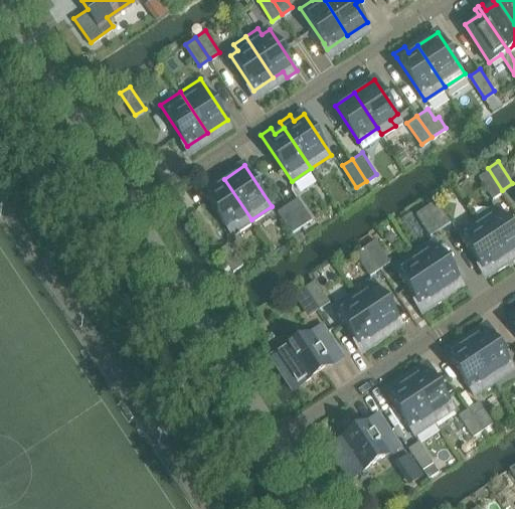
[(502,190),(488,168),(478,174),(492,196),(502,190)]
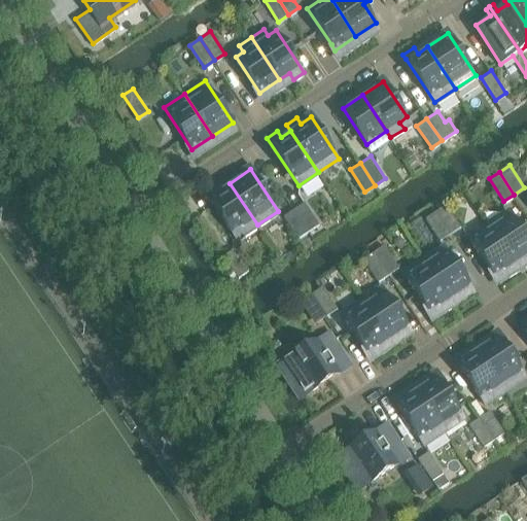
[(257,224),(230,183),(209,197),(237,239),(257,224)]
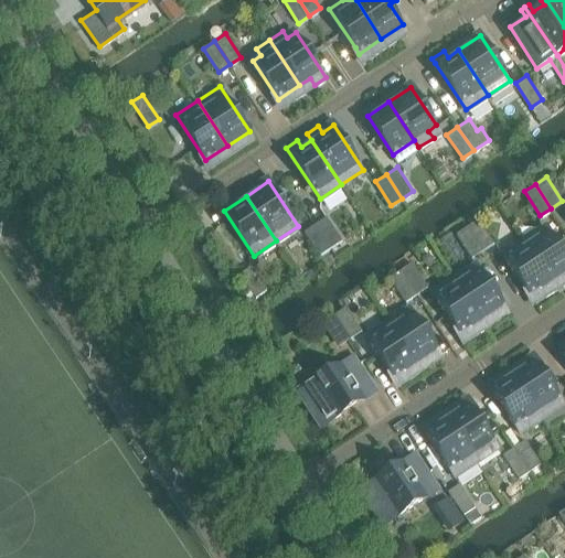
[(341,238),(326,214),(315,222),(330,245),(341,238)]
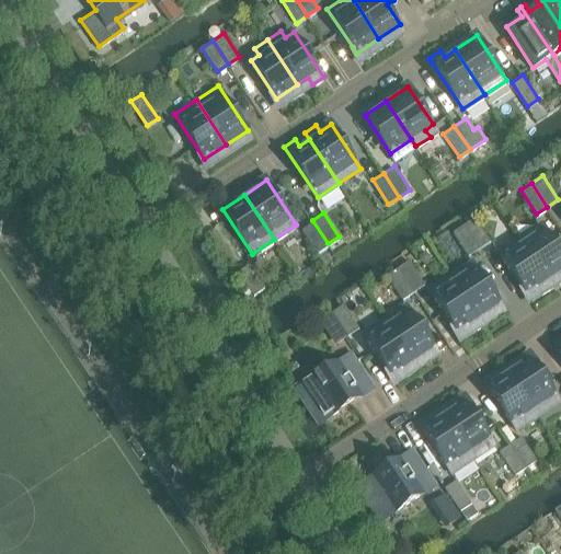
[(490,239),(474,216),(464,222),(479,246),(490,239)]
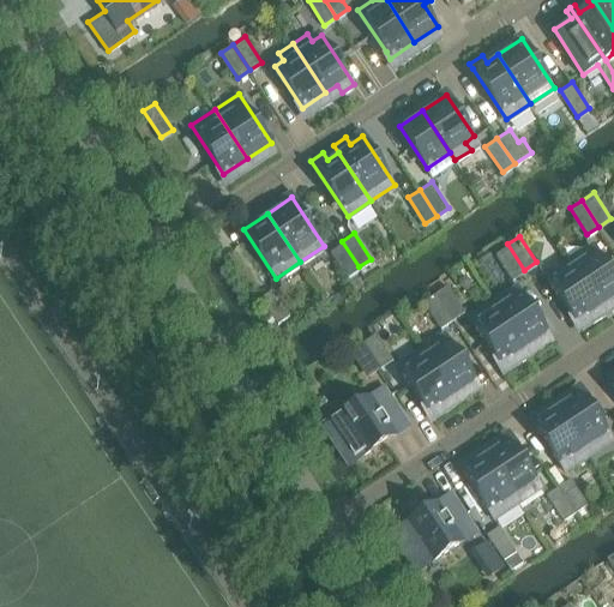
[(613,274),(591,240),(567,256),(601,305),(612,298),(613,301),(613,274)]
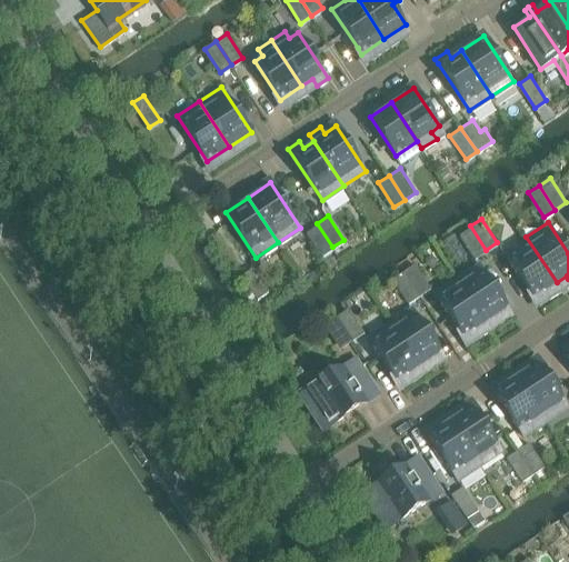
[(332,247),(317,223),(306,230),(321,254),(332,247)]
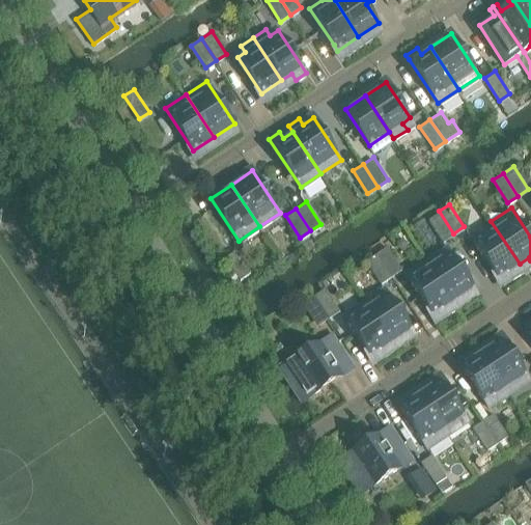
[(453,233),(439,211),(428,218),(443,241),(453,233)]
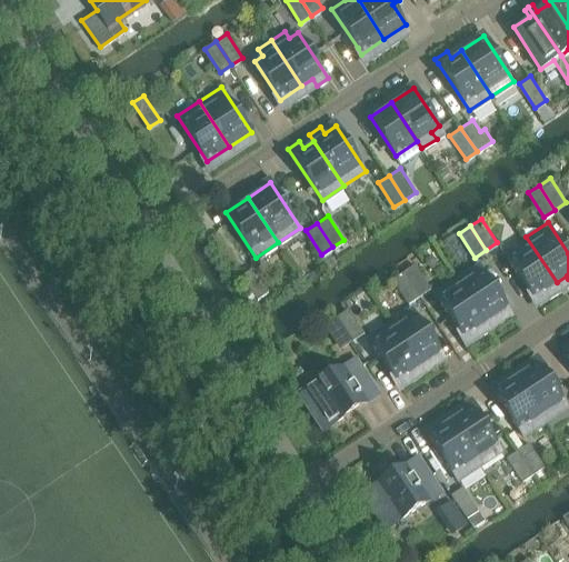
[(557,282),(526,237),(505,252),(535,297),(546,290),(550,295),(561,289),(557,282)]
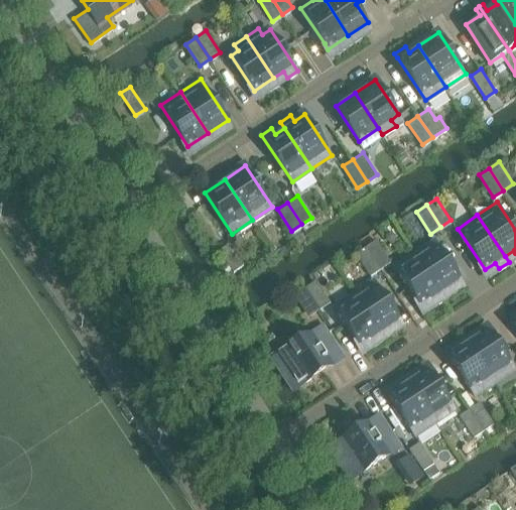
[(390,260),(375,239),(365,245),(380,267),(390,260)]
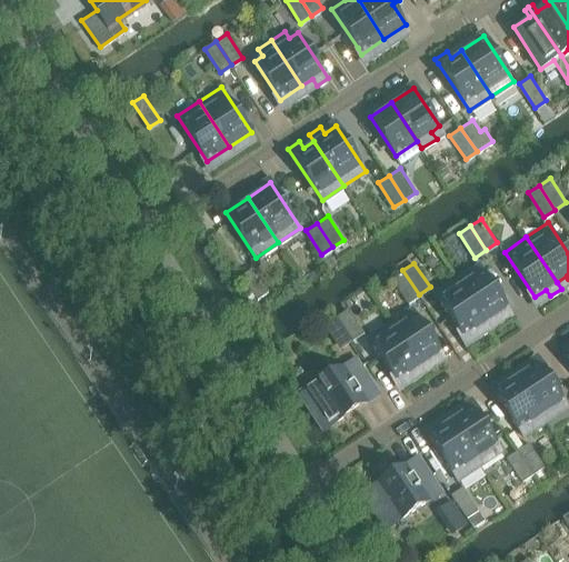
[(268,290),(252,266),(240,273),(257,298),(268,290)]
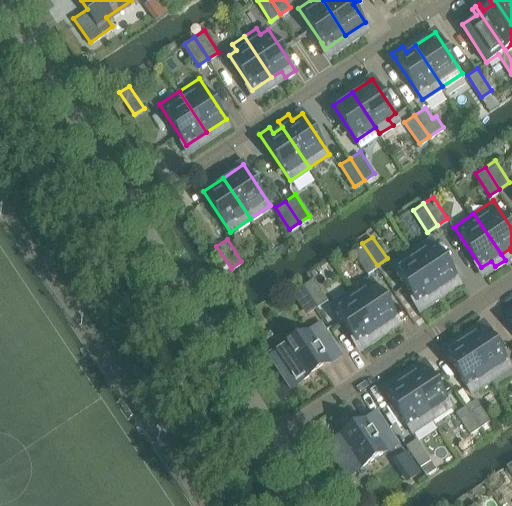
[(457,276),(434,241),(414,254),(438,289),(457,276)]
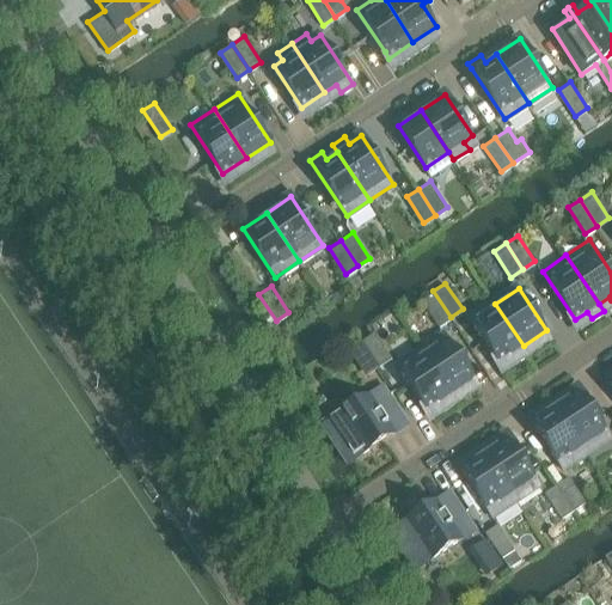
[(451,317),(433,291),(421,299),(439,325),(451,317)]
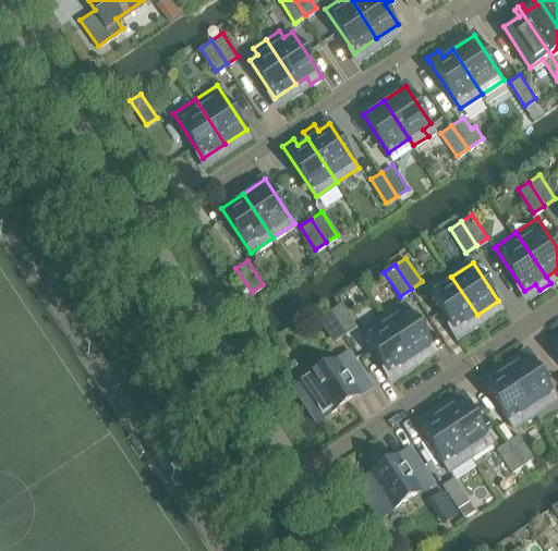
[(477,315),(451,277),(429,291),(455,329),(465,322),(470,328),(482,321),(477,315)]
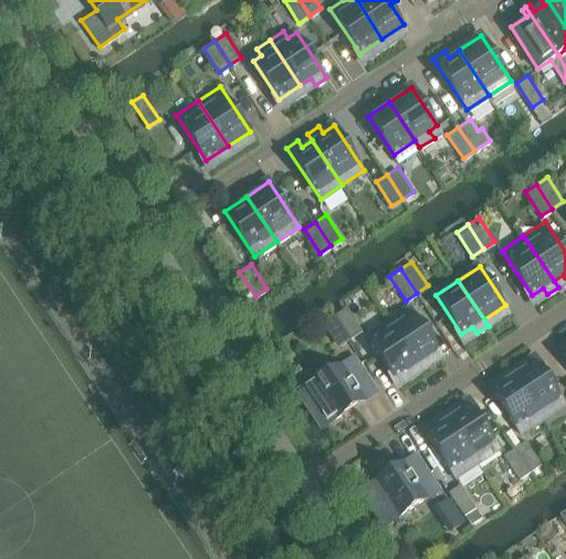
[(362,329),(346,305),(335,313),(350,337),(362,329)]
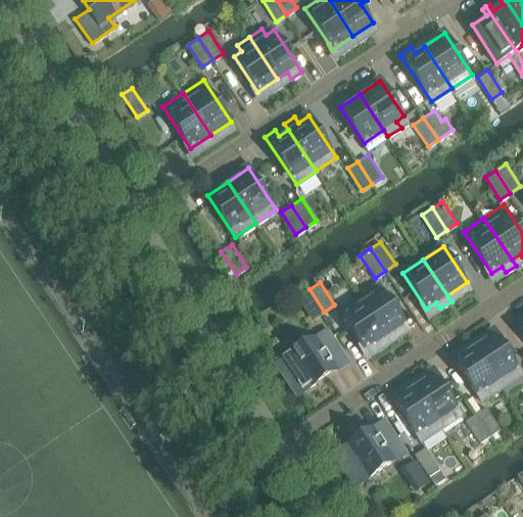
[(406,323),(382,287),(362,300),(385,336),(406,323)]
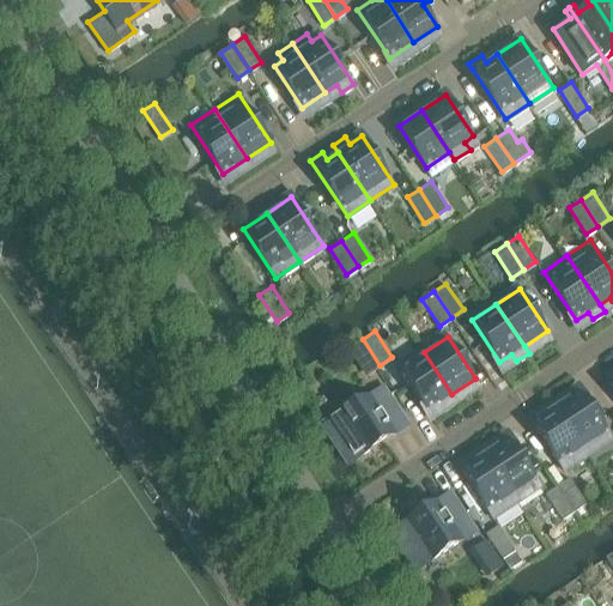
[(380,365),(363,339),(349,347),(366,374),(380,365)]
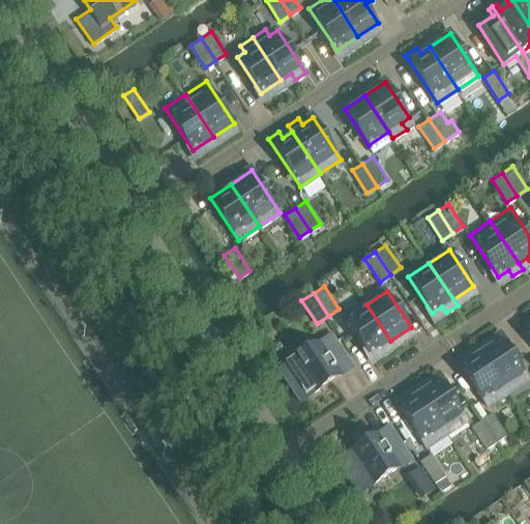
[(390,341),(366,304),(346,318),(370,354),(390,341)]
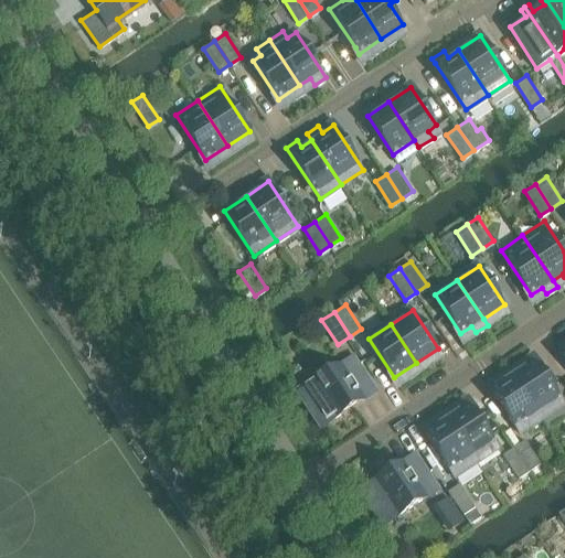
[(361,392),(372,384),(352,354),(319,375),(322,379),(301,394),(321,425),(364,396),(361,392)]
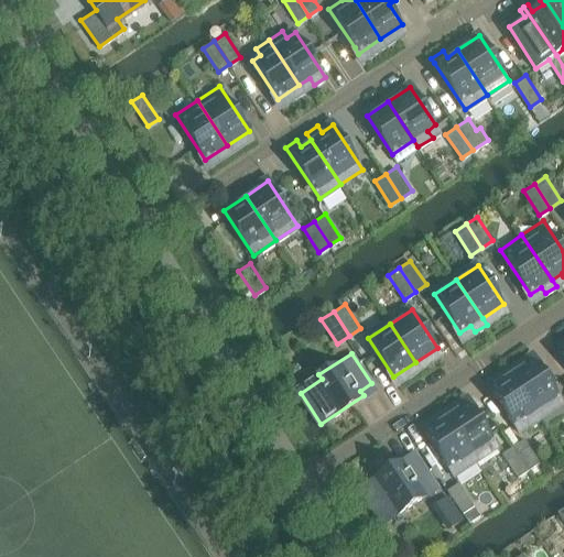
[(559,395),(533,357),(511,371),(537,410),(559,395)]
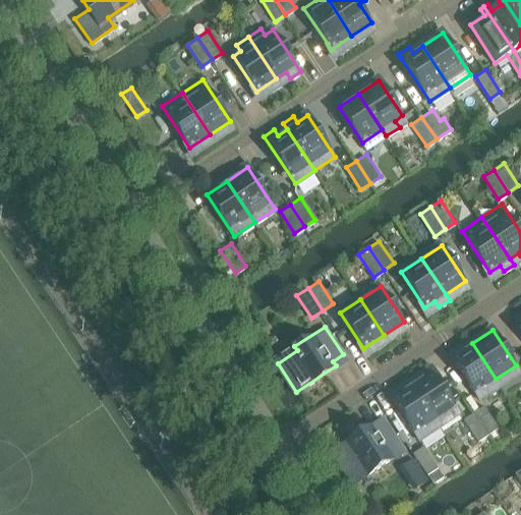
[(496,379),(472,343),(463,350),(462,348),(451,355),(476,392),(496,379)]
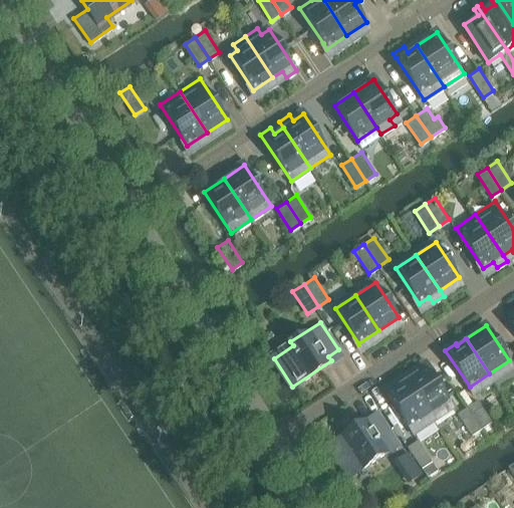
[(450,400),(427,365),(417,372),(413,366),(403,372),(430,414),(450,400)]
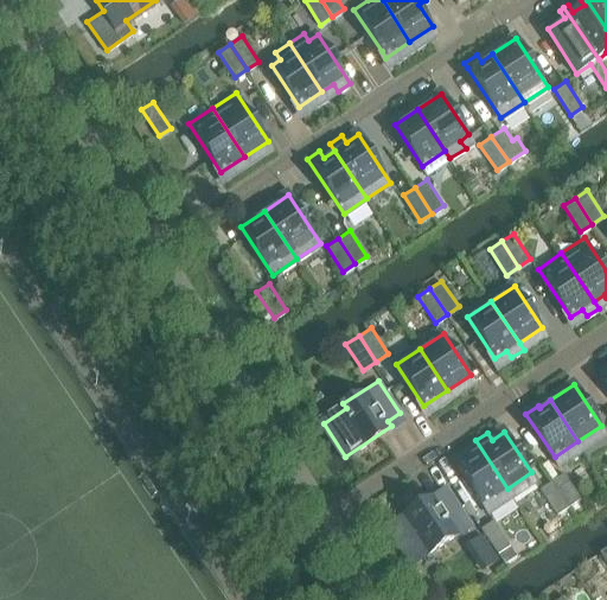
[(508,489),(475,440),(474,440),(479,447),(468,454),(465,447),(452,455),(486,504),(508,489)]
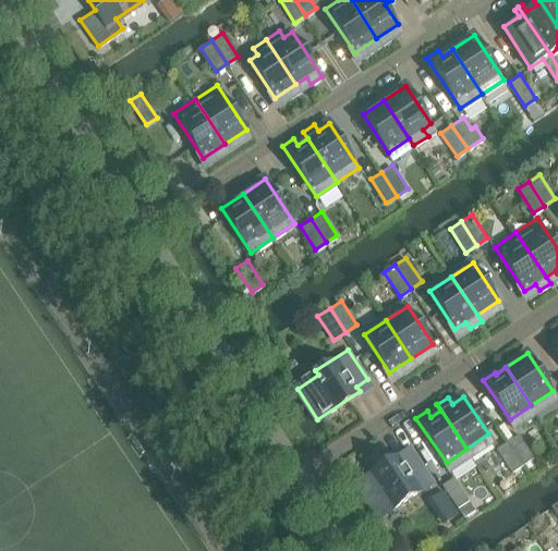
[(534,455),(518,432),(507,439),(523,463),(534,455)]
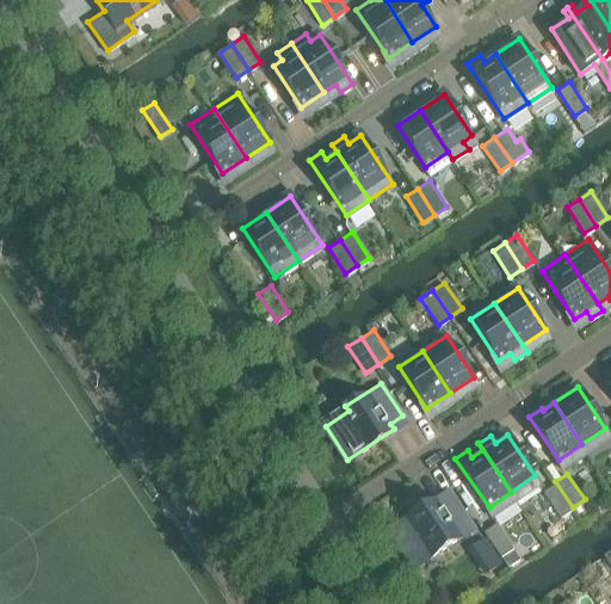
[(573,507),(555,481),(543,490),(561,516),(573,507)]
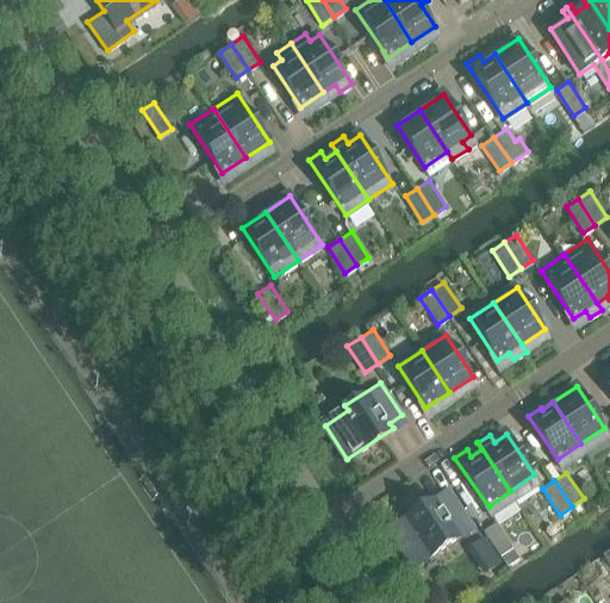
[(439,548),(472,526),(450,492),(439,501),(435,496),(390,526),(411,559),(435,544),(439,548)]
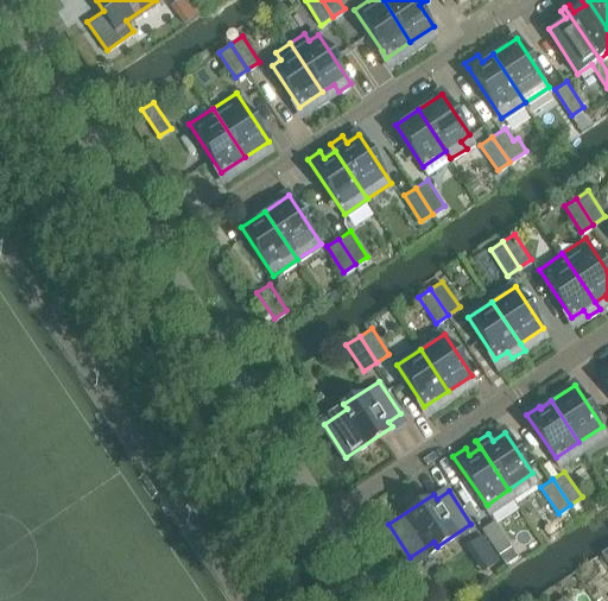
[(511,544),(493,518),(481,526),(499,552),(511,544)]
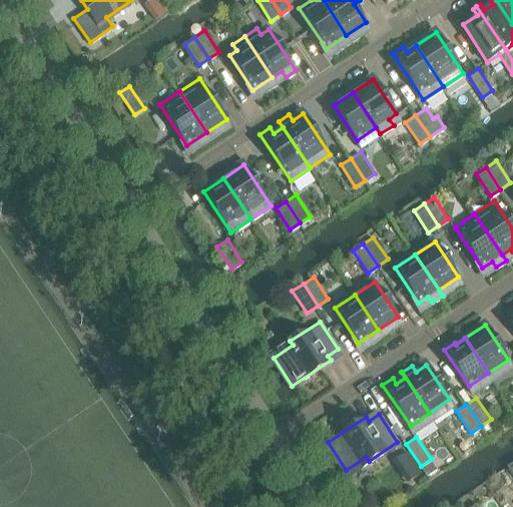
[(407,448),(394,457),(409,479),(422,470),(407,448)]
